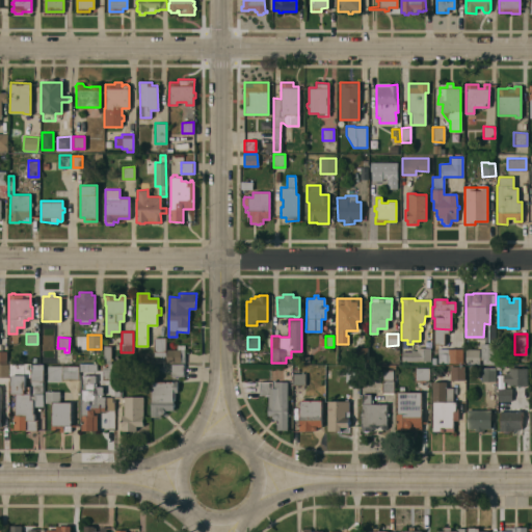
[(165,355),(154,355),(154,338),(165,338),(165,355)]
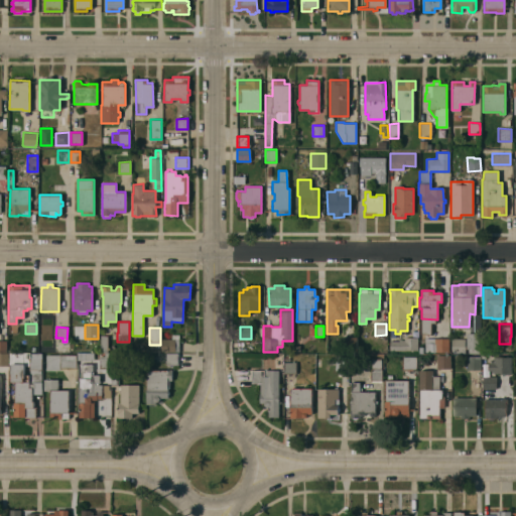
[(468,353),(468,349),(467,349),(467,333),(480,333),(480,349),(478,349),(478,353),(468,353)]
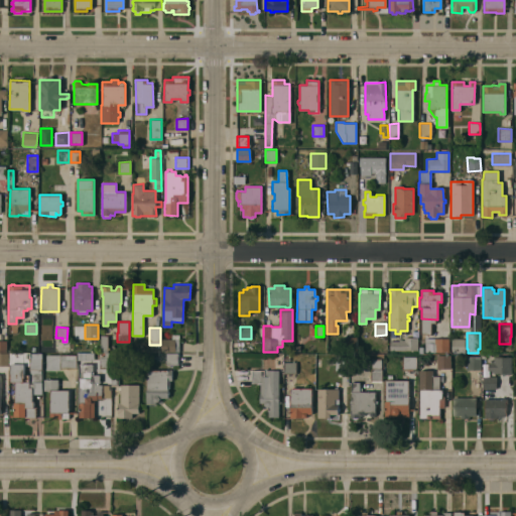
[(171,339),(171,335),(178,335),(178,353),(163,352),(163,351),(161,351),(161,339),(171,339)]
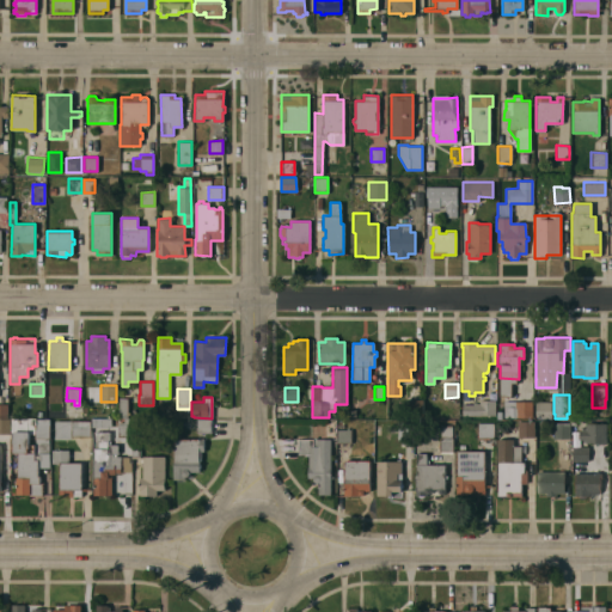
[(422,416),(405,416),(407,399),(422,399),(422,416)]
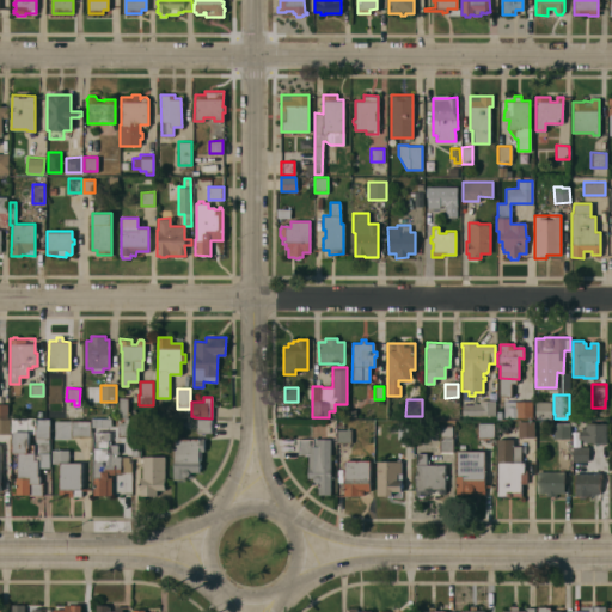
[(495,415),(461,415),(461,404),(472,404),(472,403),(477,403),(477,404),(479,404),(479,399),(495,399),(495,415)]
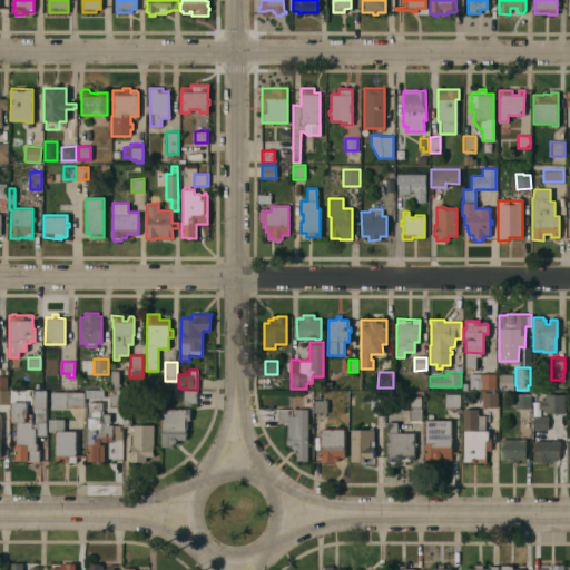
[(470,379),(473,379),(473,373),(495,373),(495,389),(470,389),(470,379)]
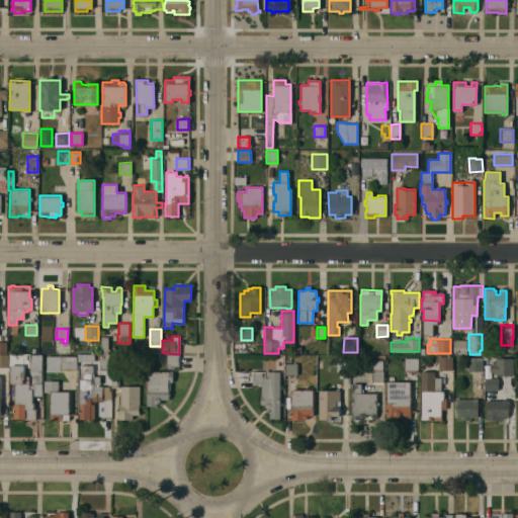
[(452,353),(452,340),(466,340),(466,354),(452,353)]
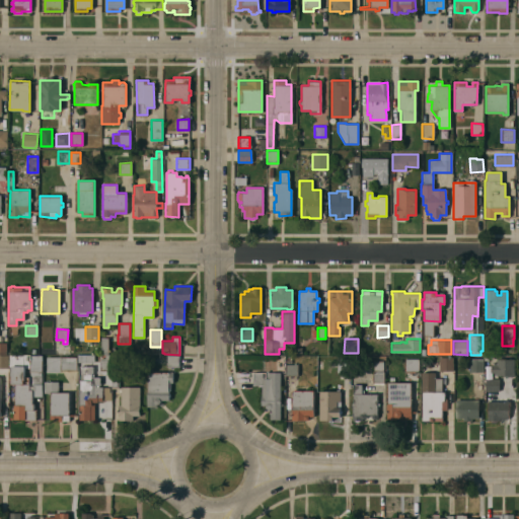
[(0,354),(6,354),(6,355),(8,355),(8,367),(0,367),(0,354)]
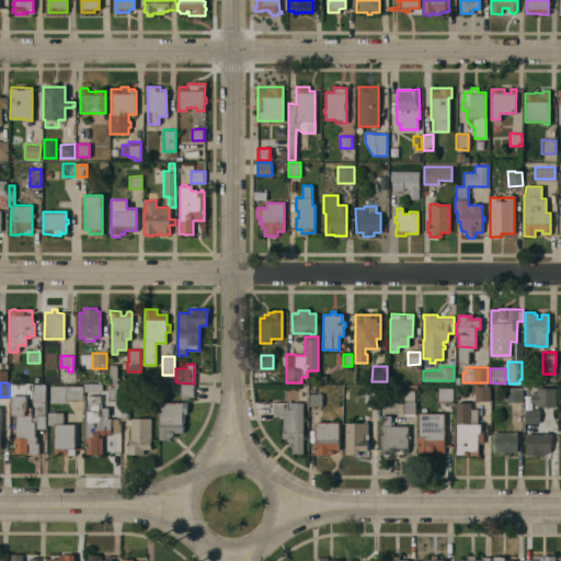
[(25,455),(25,453),(15,453),(15,414),(11,414),(12,396),(11,396),(11,382),(33,382),(38,382),(38,384),(45,384),(44,428),(34,428),(34,436),(35,436),(35,443),(38,443),(38,455),(25,455)]
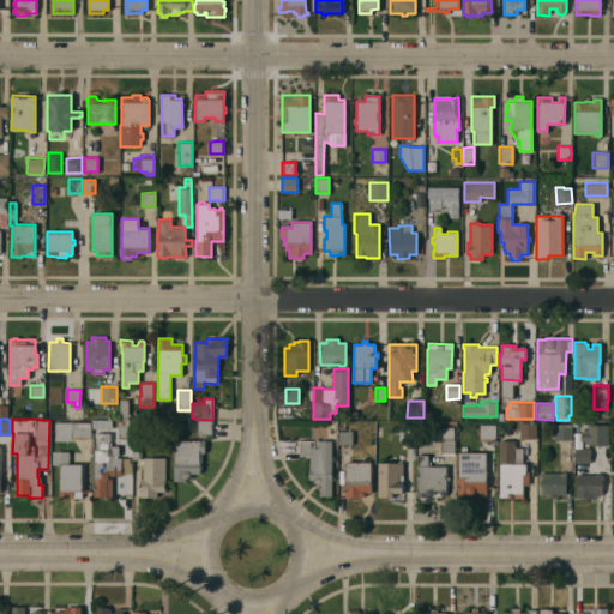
[(94,433),(92,433),(92,420),(107,419),(112,419),(112,428),(108,428),(108,433),(118,433),(118,423),(125,423),(125,419),(128,419),(128,420),(132,420),(132,445),(133,445),(133,459),(131,459),(131,455),(119,455),(119,456),(116,456),(116,458),(121,457),(121,474),(115,474),(115,475),(112,475),(112,497),(94,497),(94,433)]
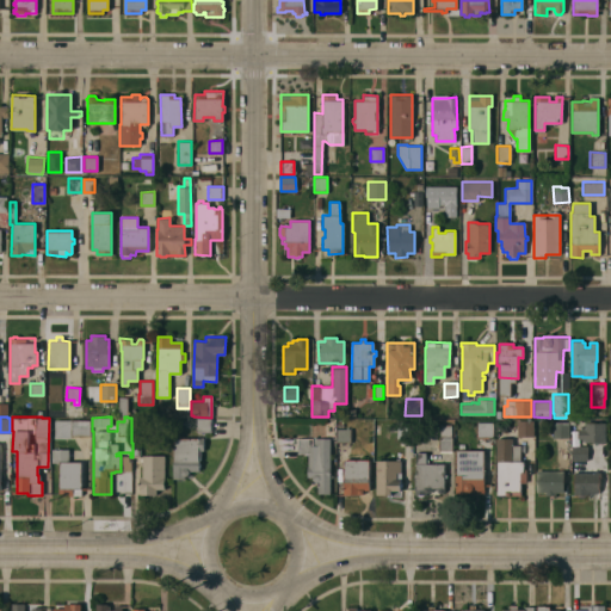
[(197,432),(196,418),(210,418),(210,431),(197,432)]
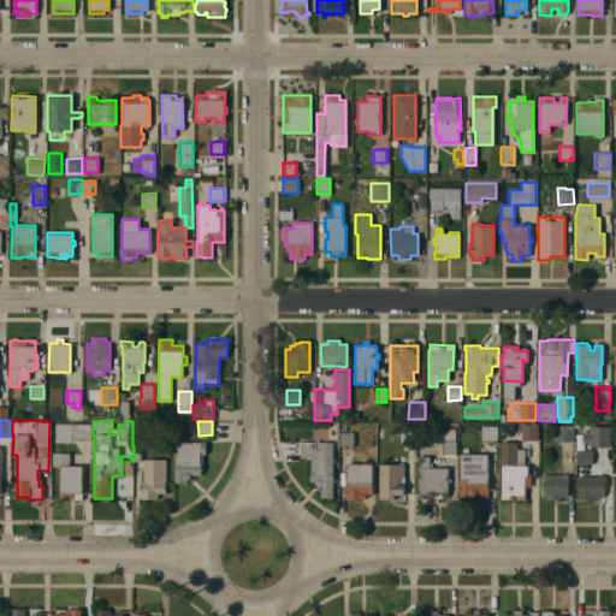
[(90,424),(90,439),(71,439),(71,442),(54,442),(54,422),(90,424)]
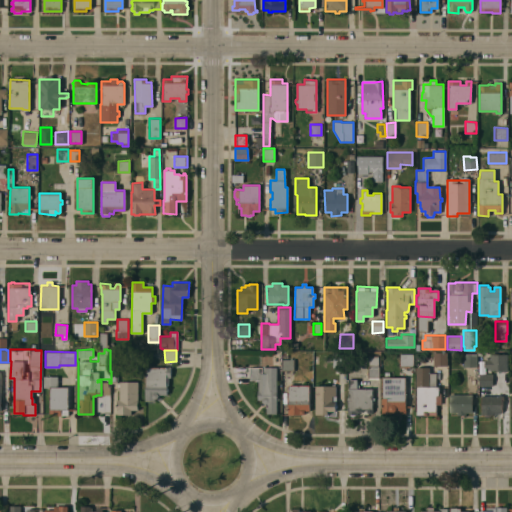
[(282,359),(282,351),(287,351),(287,359),(293,359),(293,370),(282,370),(281,370),(281,359),(282,359)]
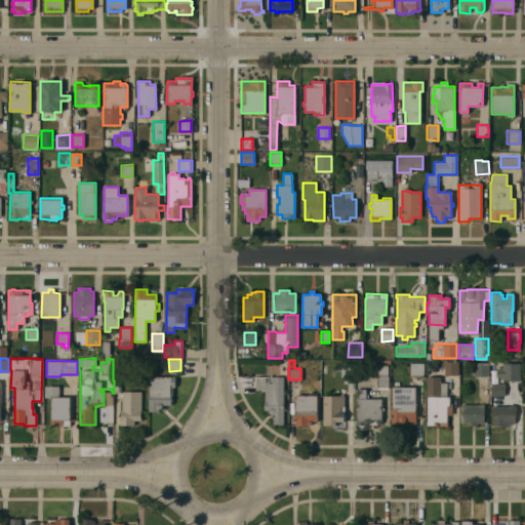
[(443,361),(457,361),(458,374),(443,375),(443,361)]
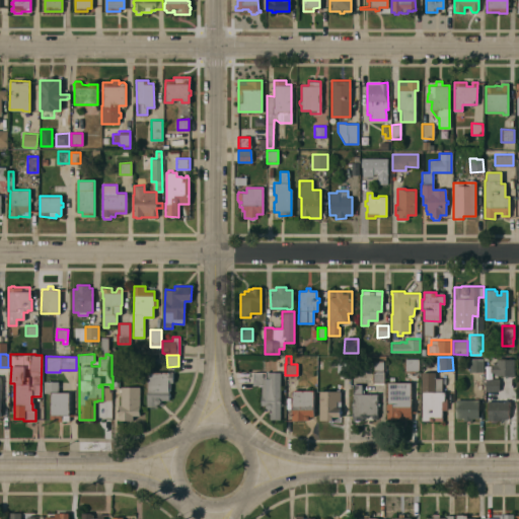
[(420,365),(418,365),(418,371),(404,371),(404,358),(420,358),(420,365)]
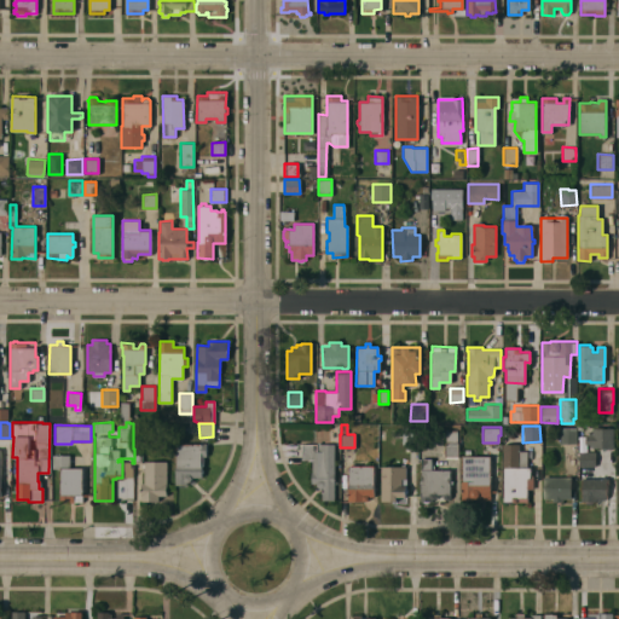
[(507,427),(507,431),(513,431),(513,438),(507,438),(507,435),(501,435),(501,427),(507,427)]
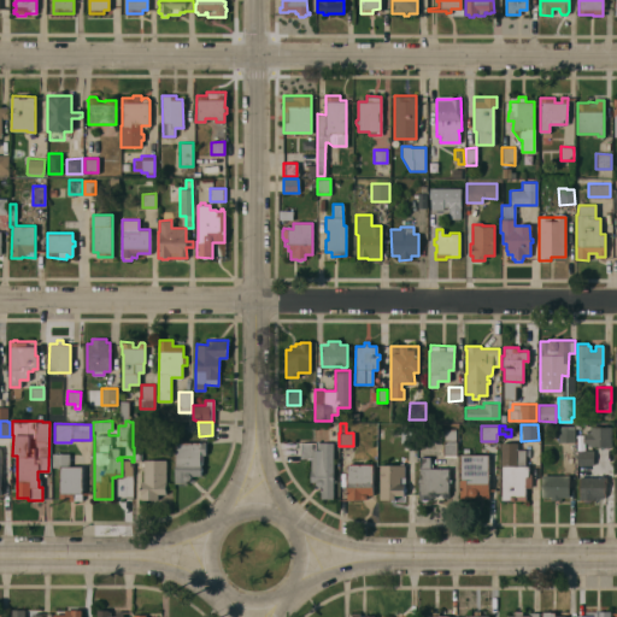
[(558,425),(574,425),(574,442),(558,442),(558,425)]
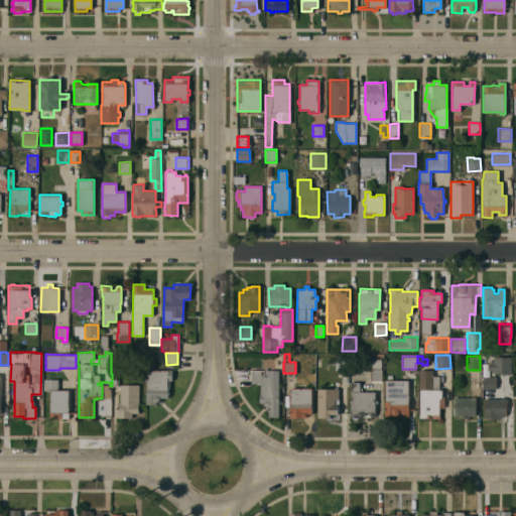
[(510,356),(511,373),(493,373),(493,370),(487,370),(487,362),(490,362),(490,360),(494,360),(493,356),(510,356)]
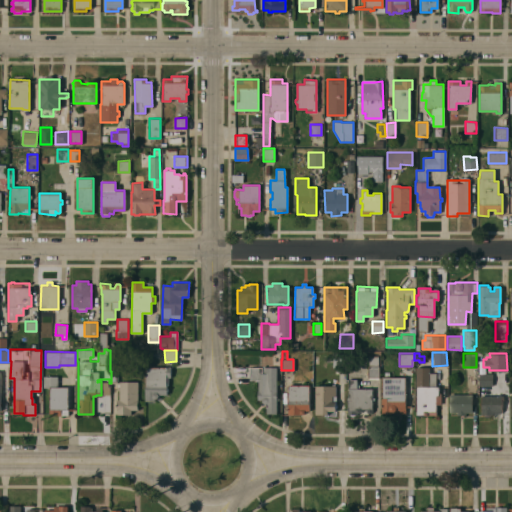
[(367,377),(367,366),(368,366),(368,361),(366,361),(366,358),(368,358),(368,356),(377,356),(377,366),(378,366),(378,377),(367,377)]
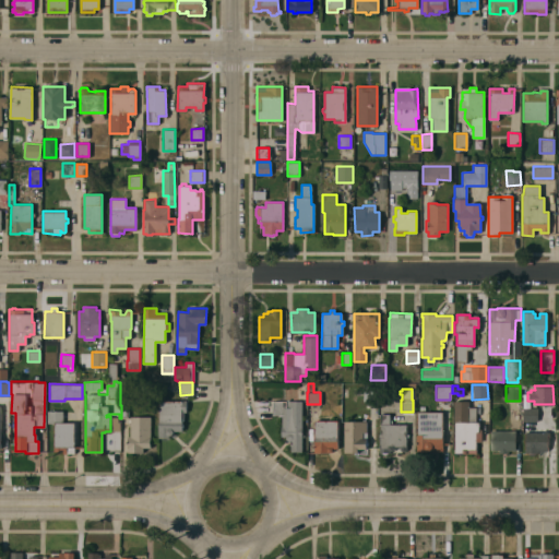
[(158,400),(186,401),(186,412),(183,412),(183,420),(182,420),(181,431),(173,431),(173,433),(170,435),(168,435),(168,438),(158,438),(158,400)]
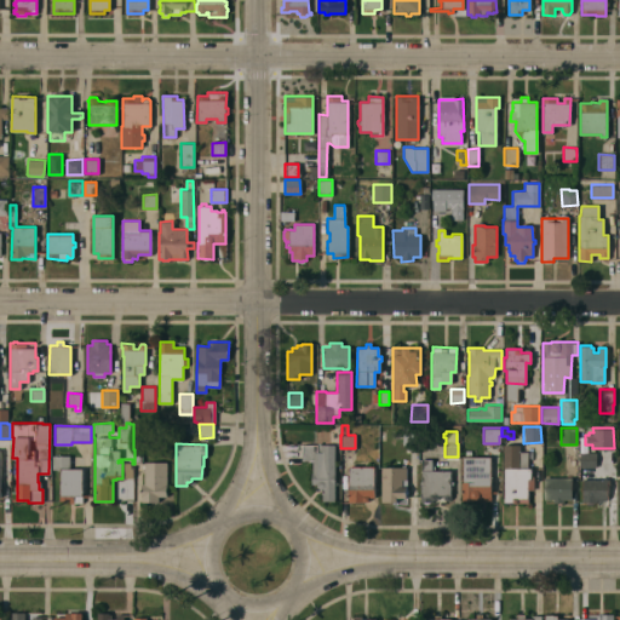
[(334,500),(322,500),(322,489),(319,489),(317,487),(316,484),(311,484),(311,472),(313,472),(313,460),(302,460),(302,445),(334,445),(334,500)]
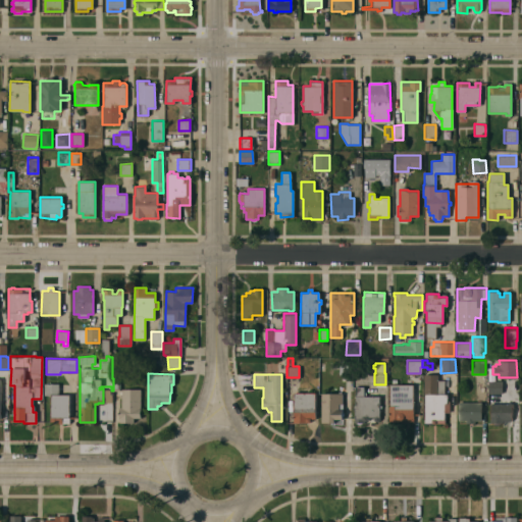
[(424,394),(423,394),(423,374),(437,374),(437,380),(444,380),(444,394),(447,394),(447,401),(449,401),(449,412),(444,412),(444,423),(423,422),(424,394)]
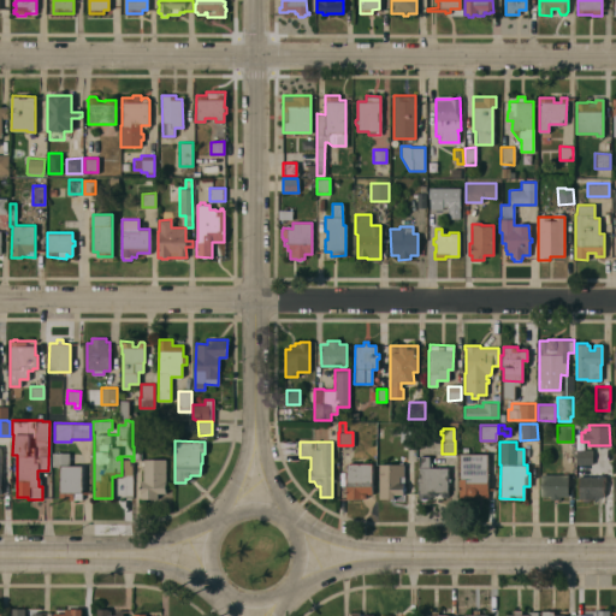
[(592,449),(592,463),(576,463),(576,449),(592,449)]
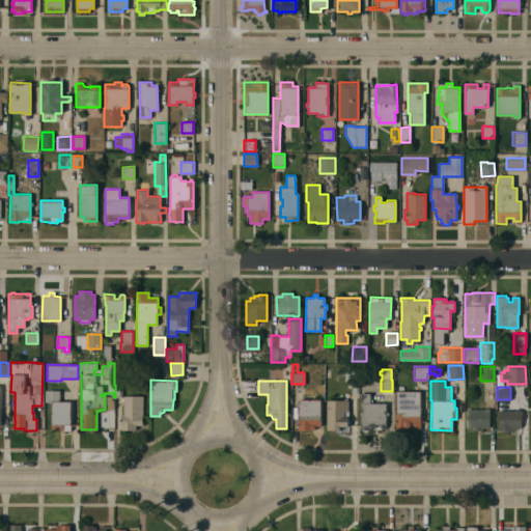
[(71,430),(59,430),(59,428),(51,428),(51,401),(46,401),(46,390),(59,390),(59,401),(70,401),(71,430)]
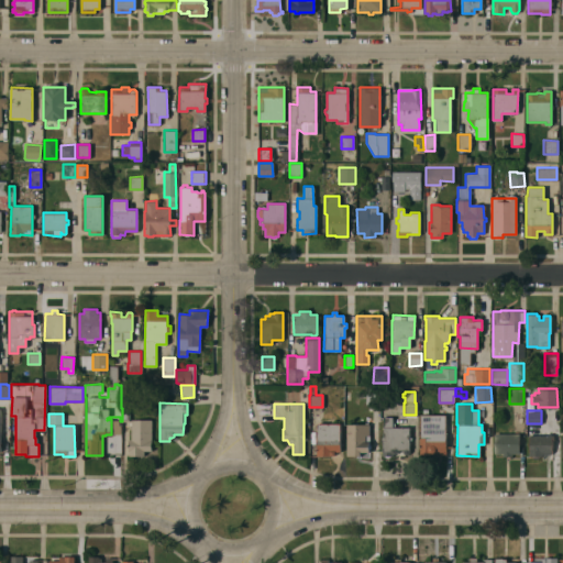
[(445,454),(419,454),(419,438),(420,438),(420,415),(444,415),(445,454)]
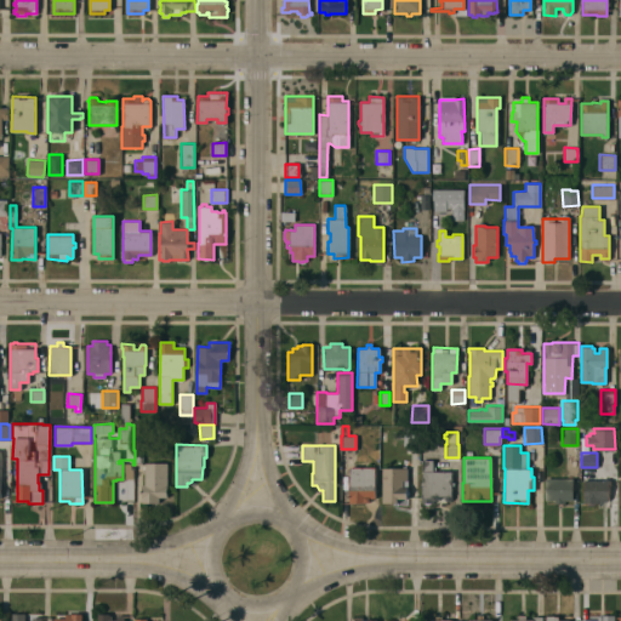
[(450,482),(454,482),(454,485),(450,485),(450,495),(437,495),(437,500),(432,500),(432,503),(421,503),(422,488),(421,488),(421,482),(422,482),(422,460),(432,460),(432,466),(434,466),(434,469),(432,469),(432,471),(451,471),(450,482)]
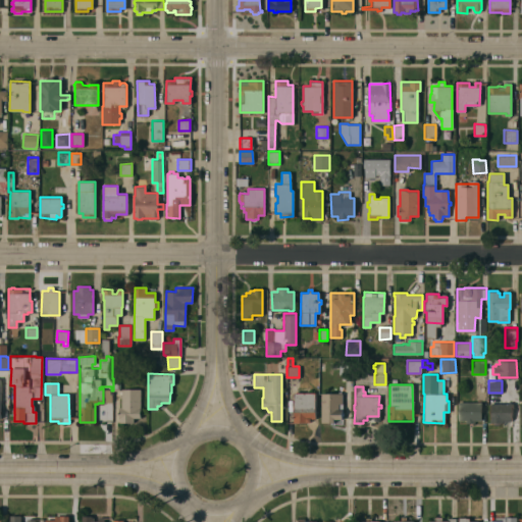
[(140,418),(134,418),(134,422),(118,422),(118,408),(121,408),(121,388),(140,388),(140,418)]
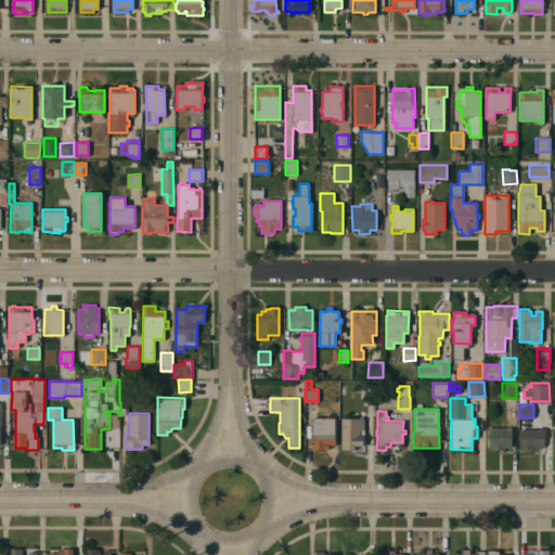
[(335,417),(335,444),(330,444),(330,449),(312,449),(312,417),(335,417)]
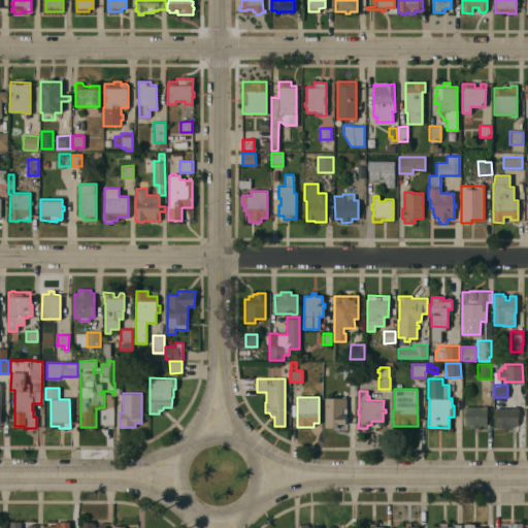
[(325,397),(345,397),(345,424),(337,424),(337,427),(325,427),(325,397)]
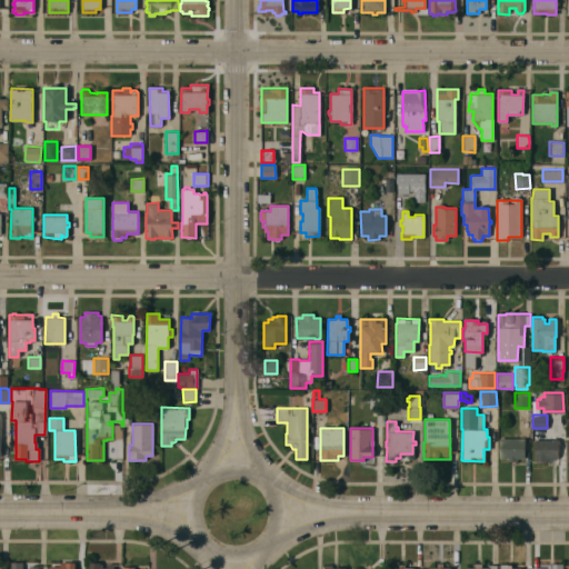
[(525,458),(516,458),(516,461),(507,461),(507,458),(499,458),(499,438),(525,438),(525,458)]
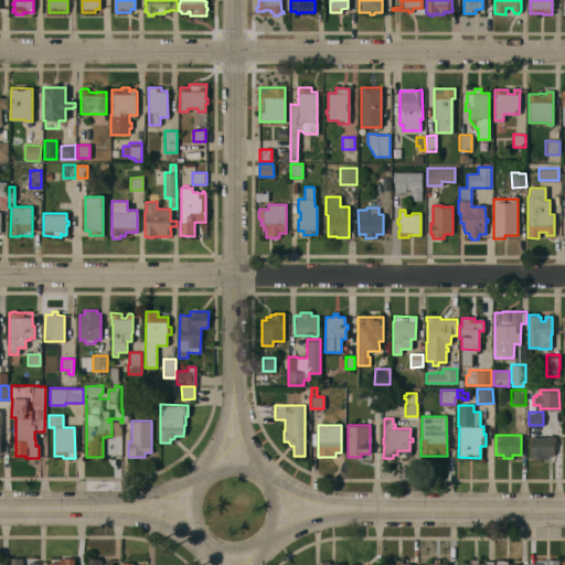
[(530,437),(550,437),(550,435),(552,435),(552,437),(554,437),(554,441),(553,441),(553,454),(552,456),(547,456),(543,458),(541,458),(539,460),(535,460),(533,458),(530,458),(530,437)]
